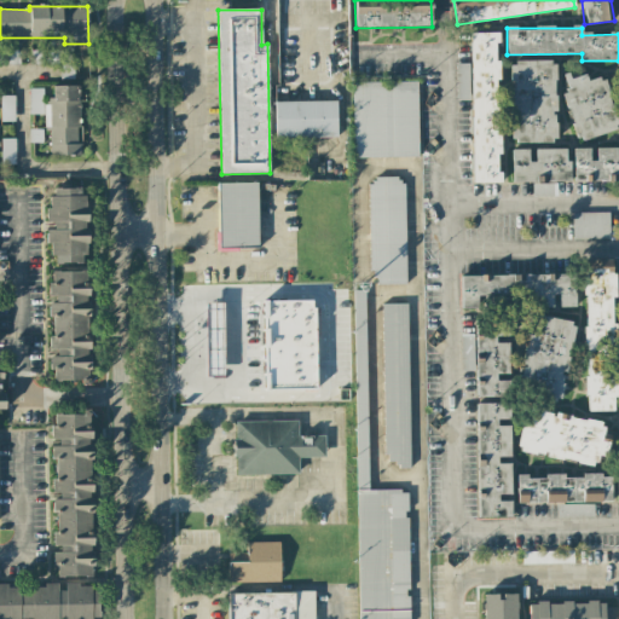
[(472,183),(498,183),(497,33),(470,33),(472,183)]
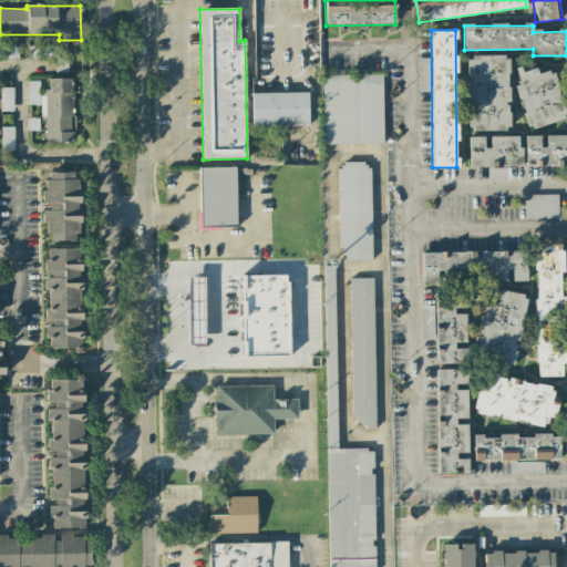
[(468,131),(508,130),(508,102),(508,57),(467,57),(468,131)]
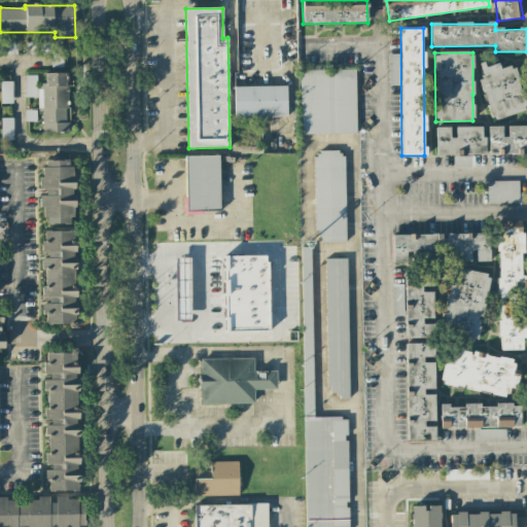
[(491,119),(526,110),(515,65),(500,69),(498,63),(485,67),(484,63),(480,64),(483,77),(480,78),(491,119)]
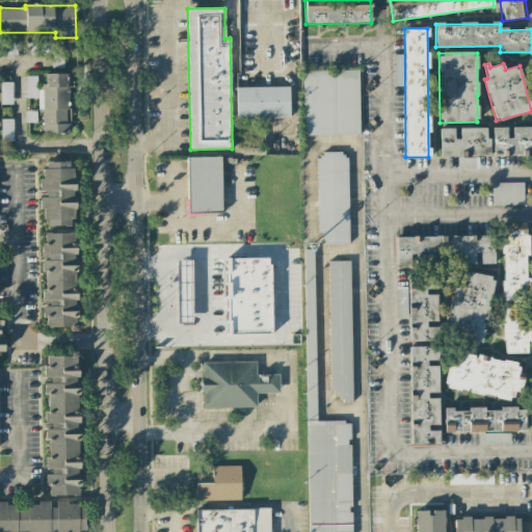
[(304,136),(360,135),(358,70),(302,72),(304,136)]
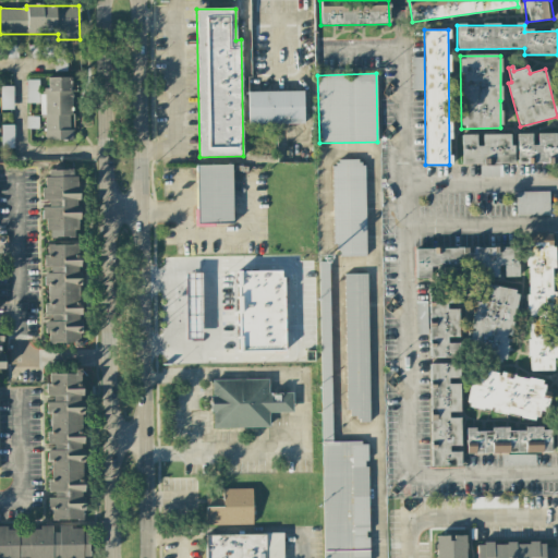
[(46,141),(72,140),(72,77),(47,77),(47,95),(38,95),(38,81),(26,81),(27,104),(39,104),(39,114),(45,114),(46,141)]
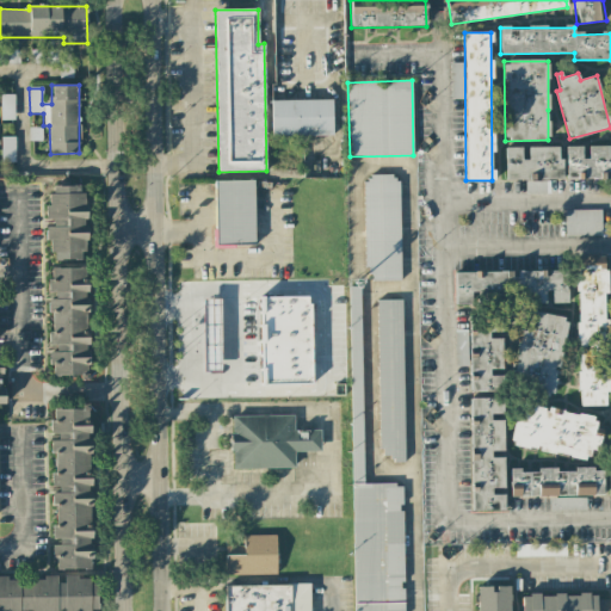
[(14,121),(14,96),(1,96),(1,121),(14,121)]
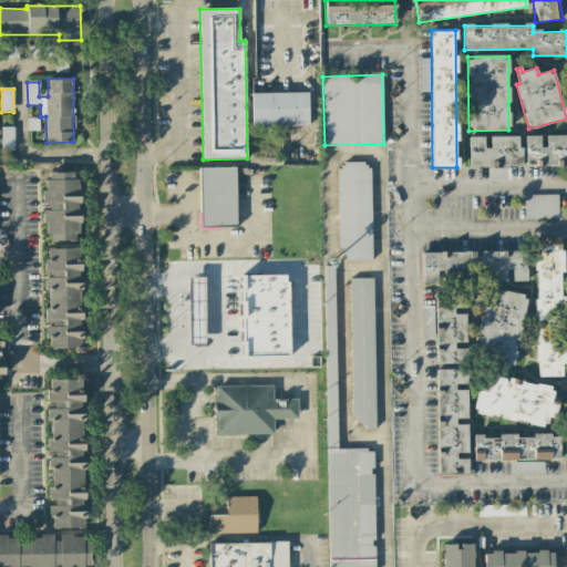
[(251,93),(253,126),(309,126),(308,92),(251,93)]
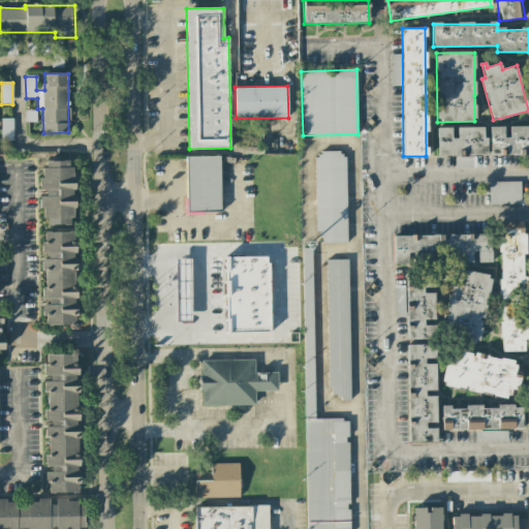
[(2,141),(13,139),(13,119),(1,119),(2,141)]
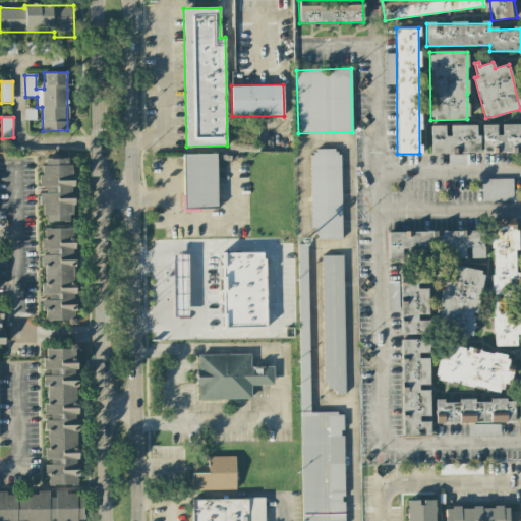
[(482,125),(482,154),(520,152),(520,124),(502,125),(502,135),(497,135),(496,125),(482,125)]
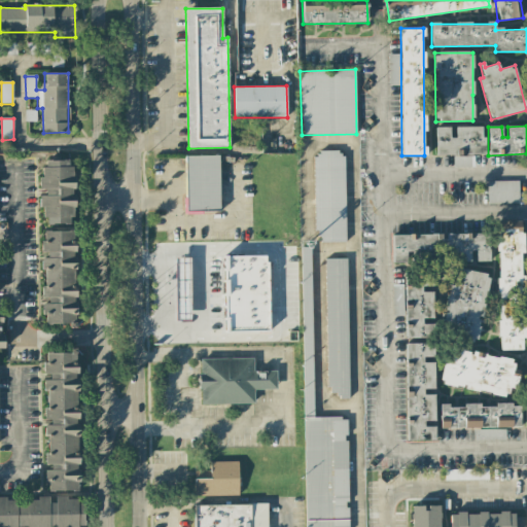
[(435,128),(436,156),(463,156),(463,167),(471,167),(471,155),(484,154),(484,127),(455,127),(456,138),(450,138),(450,127),(435,128)]
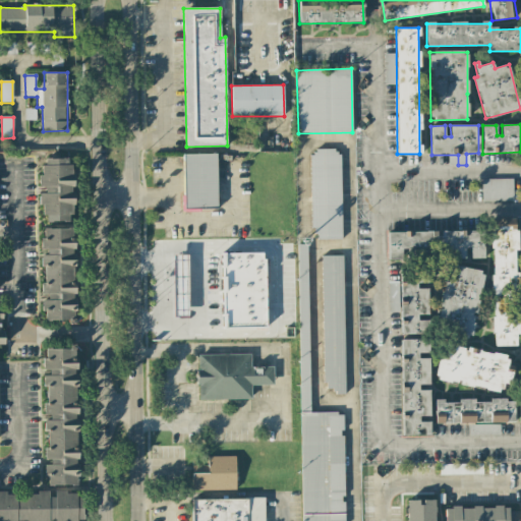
[(312,240),(341,239),(340,149),(311,150),(312,240)]
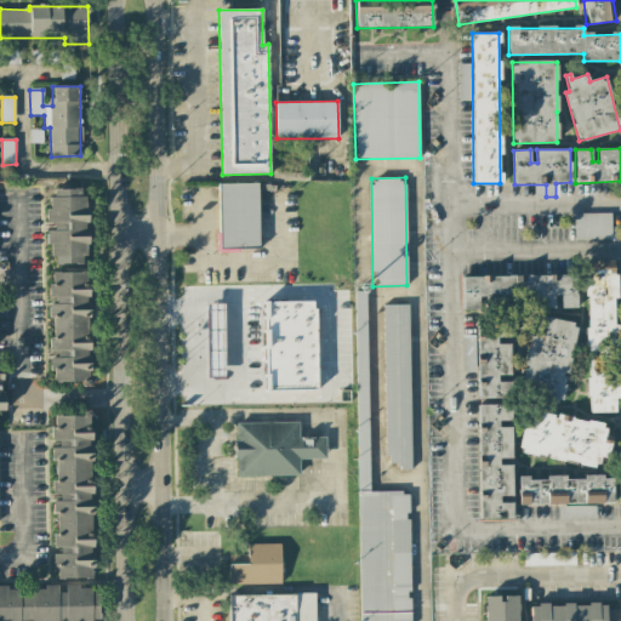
[(258,249),(258,183),(218,184),(218,250),(258,249)]
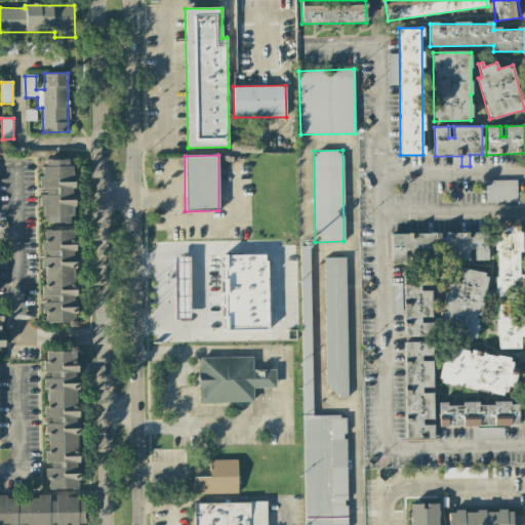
[(42,189),(42,224),(73,224),(73,160),(42,160),(42,189)]
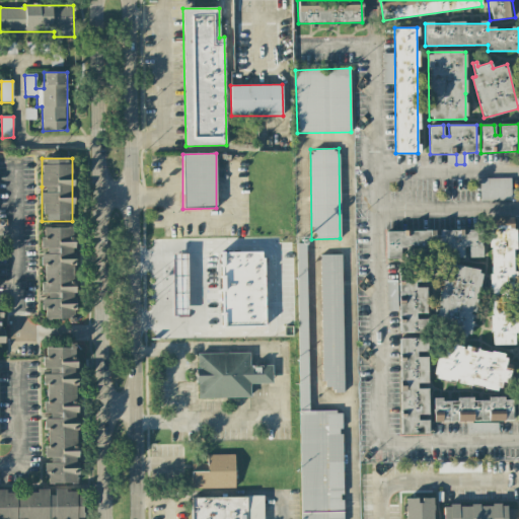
[(479,178),(480,201),(511,200),(510,177),(479,178)]
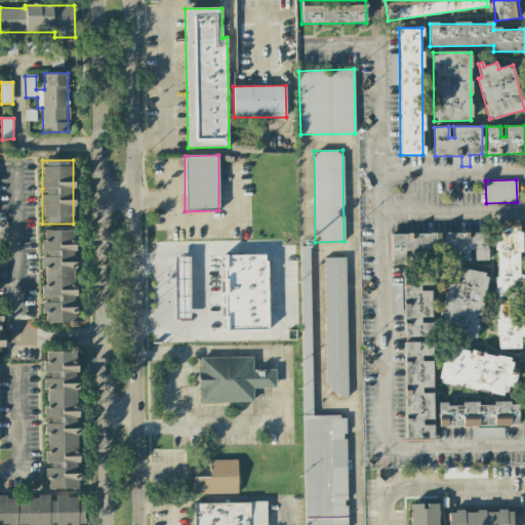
[(497,349),(520,349),(520,337),(524,337),(524,317),(520,317),(519,253),(521,253),(521,220),(495,220),(497,349)]
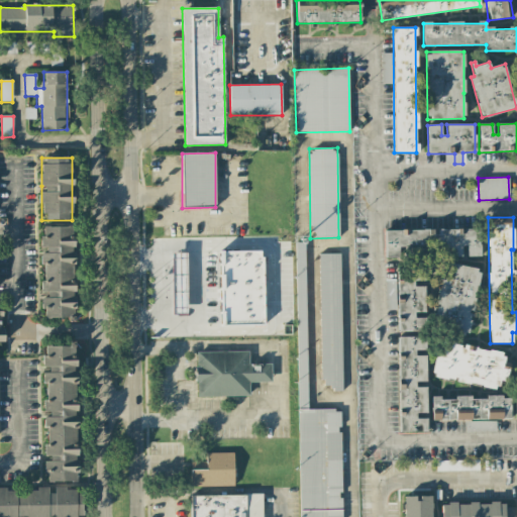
[(74,226),(41,227),(41,250),(41,282),(41,295),(42,295),(43,318),(75,317),(74,226)]
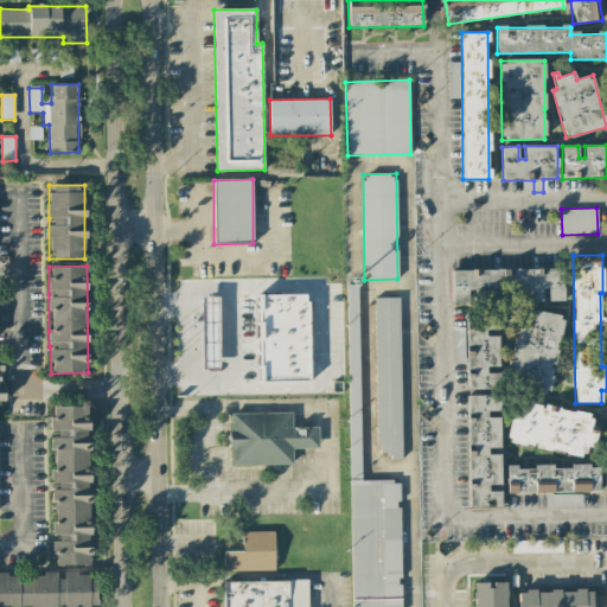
[(451,270),(451,304),(468,302),(468,300),(542,299),(541,291),(547,291),(548,301),(563,301),(563,269),(543,269),(451,270)]
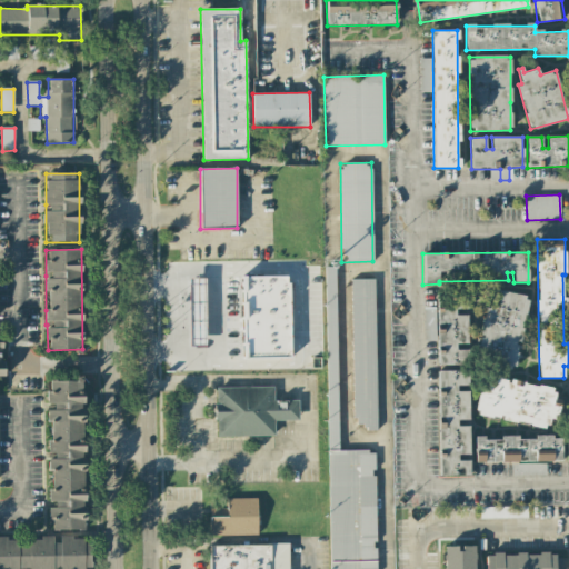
[(329,568),(376,568),(375,451),(338,451),(336,267),(326,268),(329,568)]
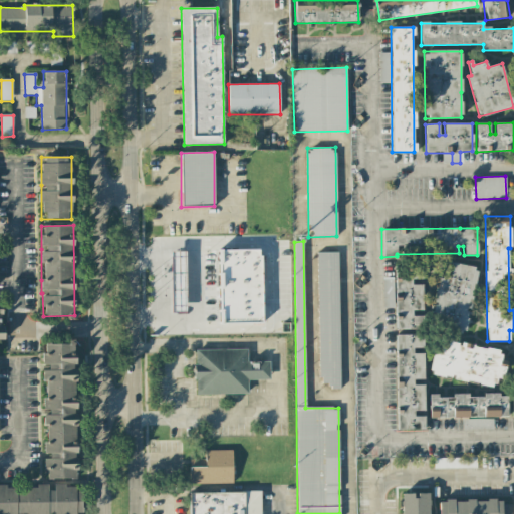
[(261,249),(218,251),(220,323),(263,322),(261,249)]
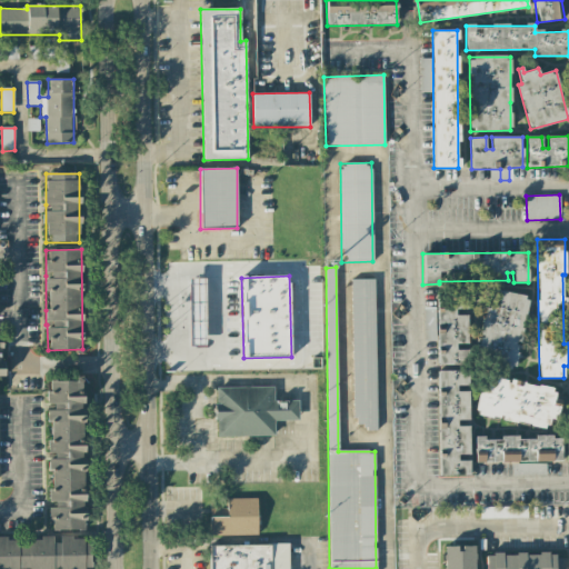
[(375,279),(351,280),(353,428),(377,428),(375,279)]
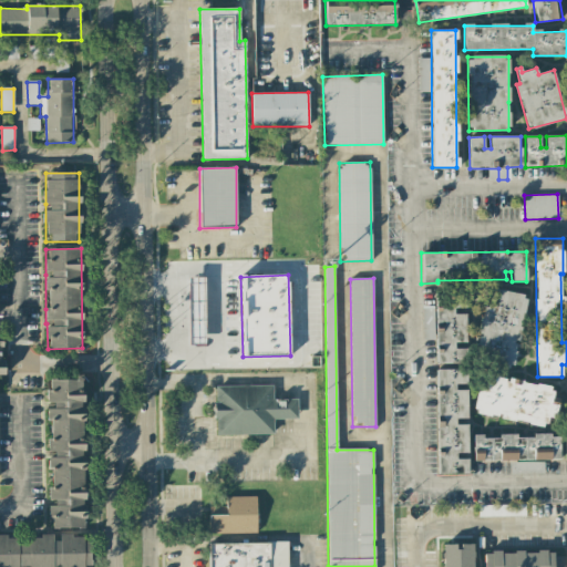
[(486,289),(476,348),(495,351),(493,363),(513,367),(517,341),(518,341),(526,295),(486,289)]
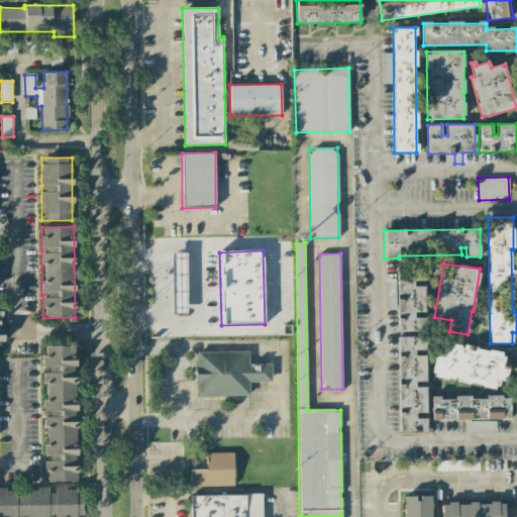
[(397,331),(425,332),(426,318),(415,318),(415,312),(424,312),(425,287),(414,286),(414,281),(424,281),(424,268),(405,268),(405,280),(386,280),(385,310),(397,310),(397,331)]
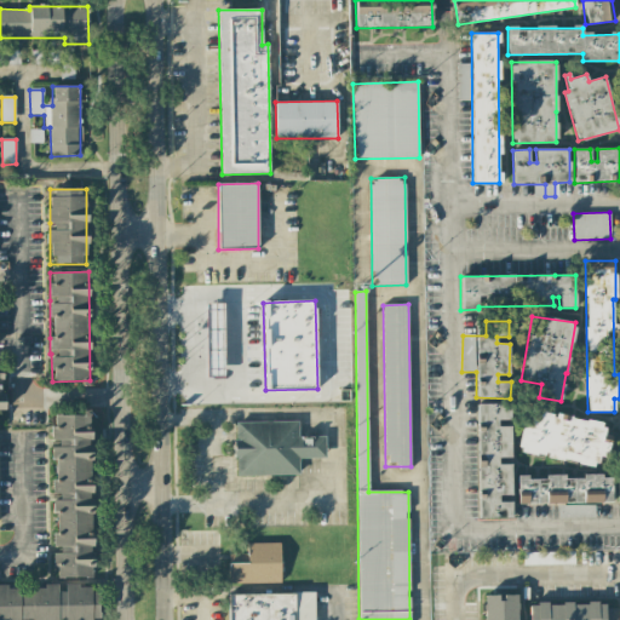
[(478,520),(511,518),(511,501),(499,503),(499,495),(511,495),(511,460),(510,426),(498,426),(498,420),(509,420),(509,403),(477,405),(478,453),(487,453),(487,461),(477,463),(478,520)]
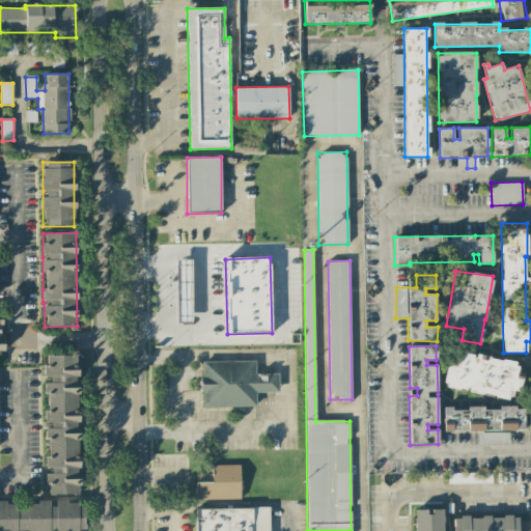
[(510,399),(512,390),(520,392),(524,374),(515,372),(518,363),(449,351),(443,387),(510,399)]
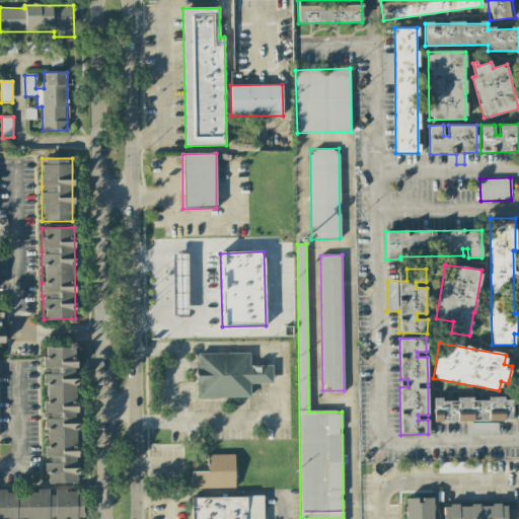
[(77,348),(44,348),(44,368),(45,368),(45,416),(46,416),(45,460),(46,460),(46,484),(76,484),(77,348)]
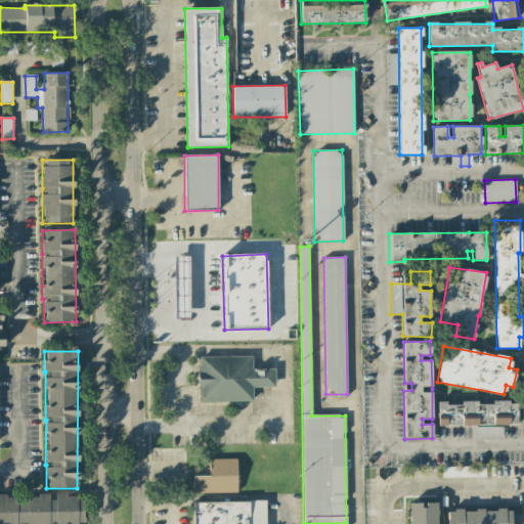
[(253,401),(253,388),(275,387),(274,368),(253,369),(252,356),(199,357),(200,402),(253,401)]
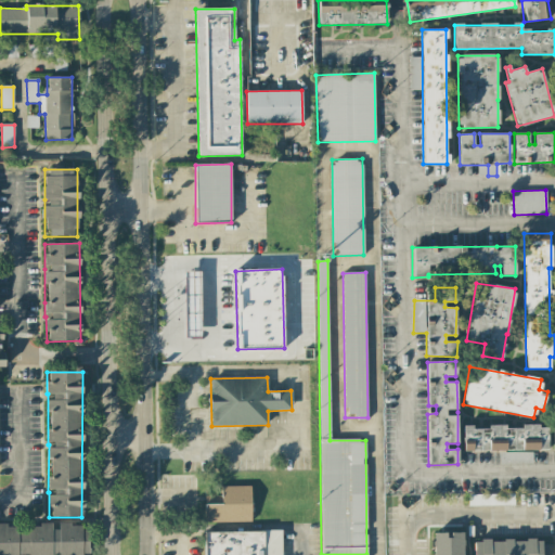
[(547,450),(547,428),(539,428),(539,425),(523,425),(523,427),(463,428),(464,452),(547,450)]
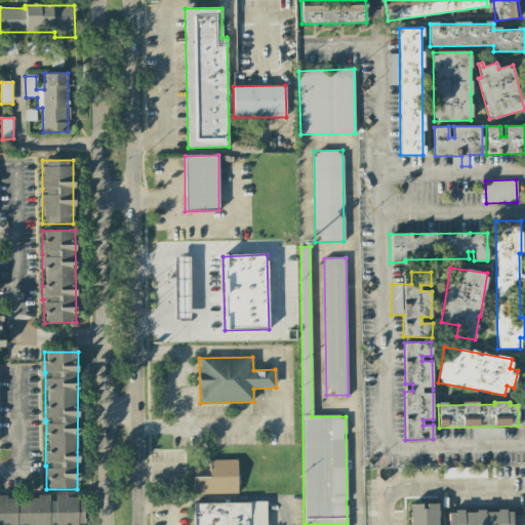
[(237,493),(237,460),(209,460),(210,470),(194,470),(194,494),(237,493)]
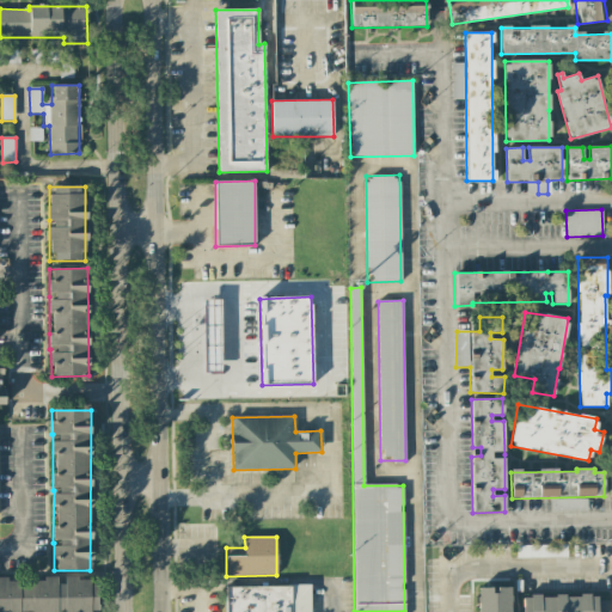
[(567,544),(515,545),(515,558),(567,557),(567,544)]
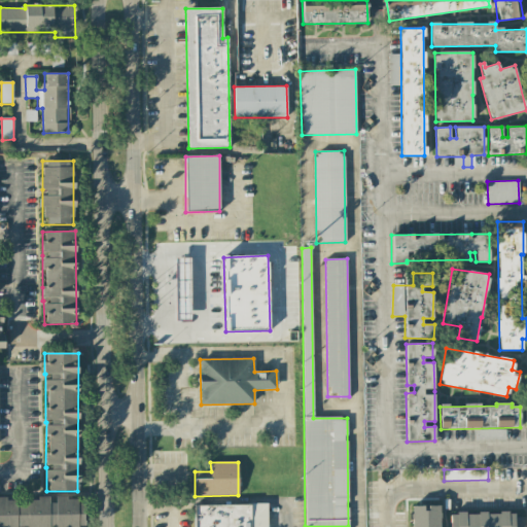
[(0,526),(77,526),(84,526),(84,503),(78,503),(76,497),(55,497),(47,494),(22,504),(18,504),(14,499),(0,498),(0,526)]
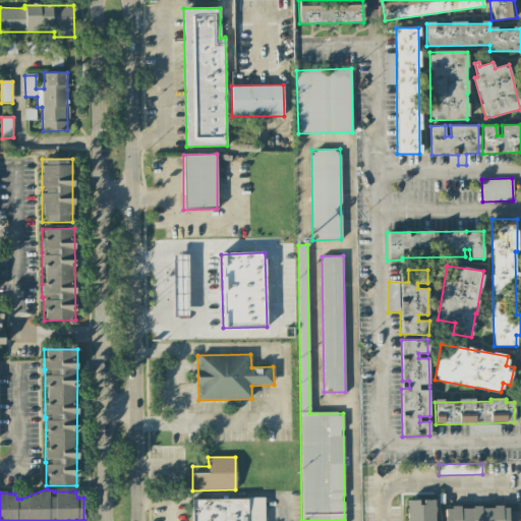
[(192,501),(192,520),(264,520),(264,499),(192,501)]
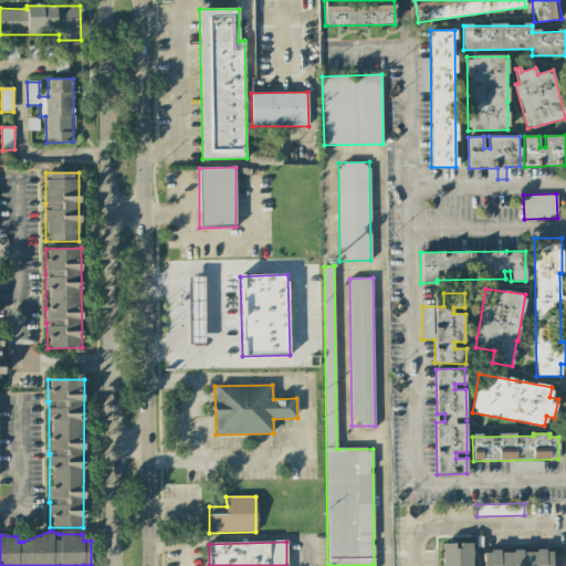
[(472,565),(472,543),(457,544),(457,543),(442,543),(442,565),(472,565)]
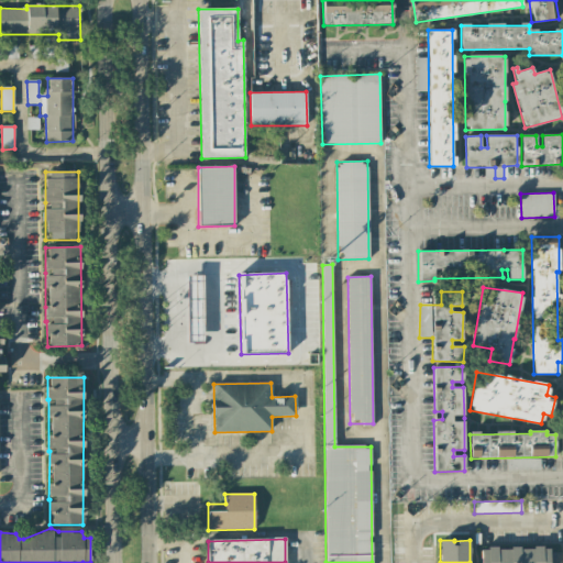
[(560,562),(560,549),(481,549),(481,562),(560,562)]
